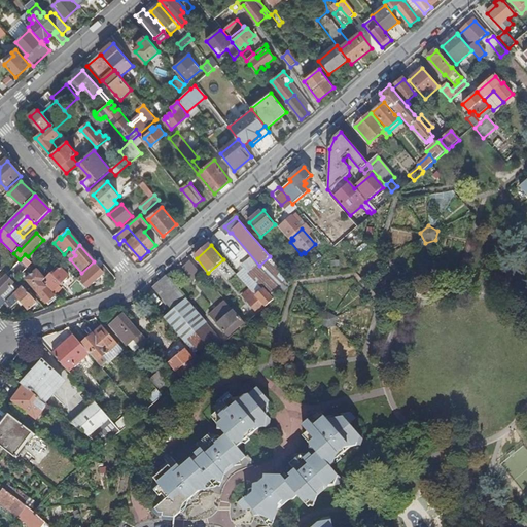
[(273,302),(293,284),(270,256),(259,266),(249,275),(266,294),(267,293),(271,300),(273,302)]
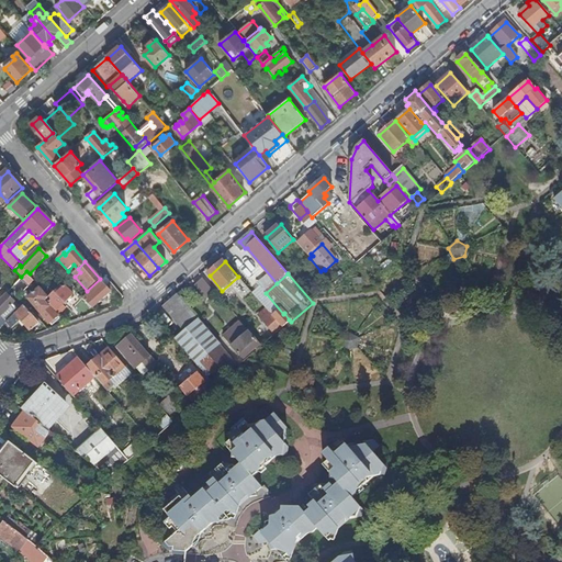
[(27,276),(24,280),(31,287),(35,282),(27,276)]
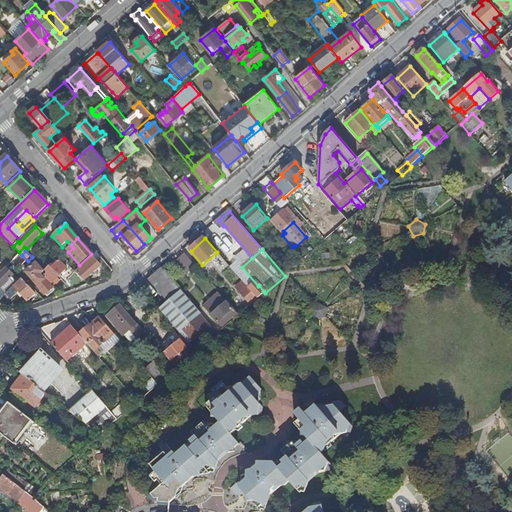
[(22,255),(20,253),(13,260),(20,268),(25,264),(28,261),(22,255)]
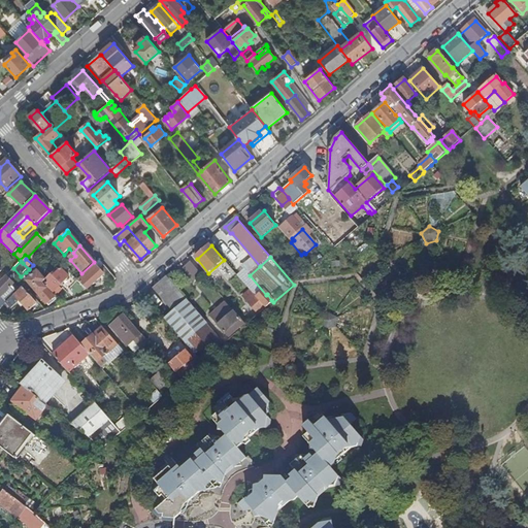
[(202,275),(192,263),(185,268),(196,281),(202,275)]
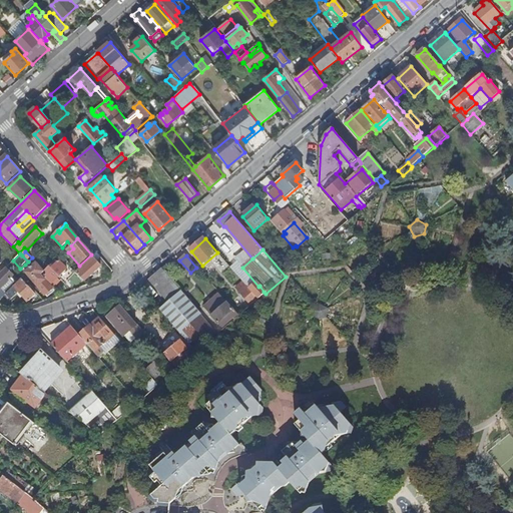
[(69,266),(60,257),(58,260),(59,262),(54,268),(52,266),(50,268),(43,275),(53,284),(52,285),(54,287),(57,284),(55,282),(67,269),(69,266)]
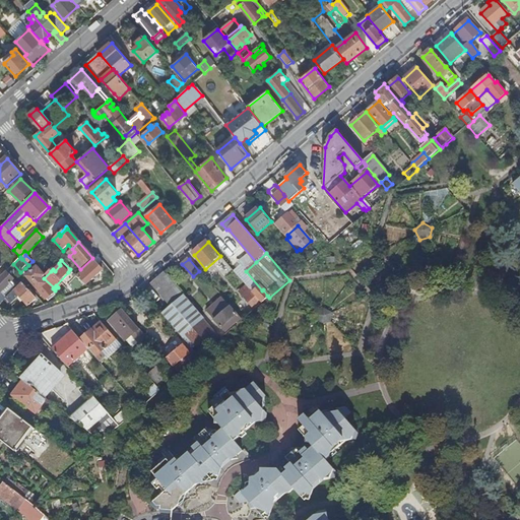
[(46,266),(47,267),(51,271),(53,269),(55,266),(51,261),(46,266)]
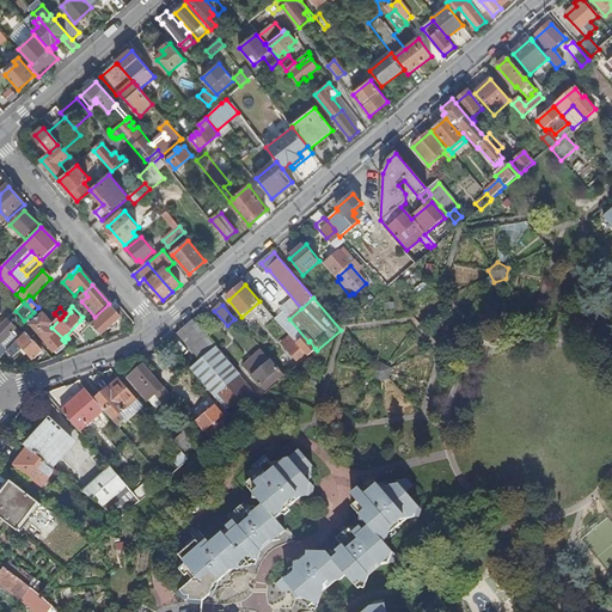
[(136,325),(121,307),(115,312),(114,310),(96,326),(93,324),(92,326),(102,336),(121,319),(130,330),(136,325)]
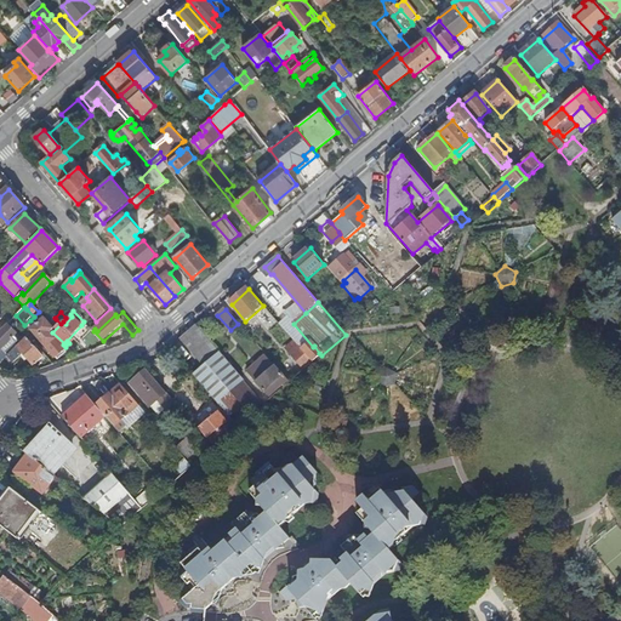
[(22,329),(32,339),(36,335),(56,358),(66,349),(51,334),(52,332),(61,324),(56,319),(50,325),(45,320),(36,326),(30,320),(24,325),(22,329)]
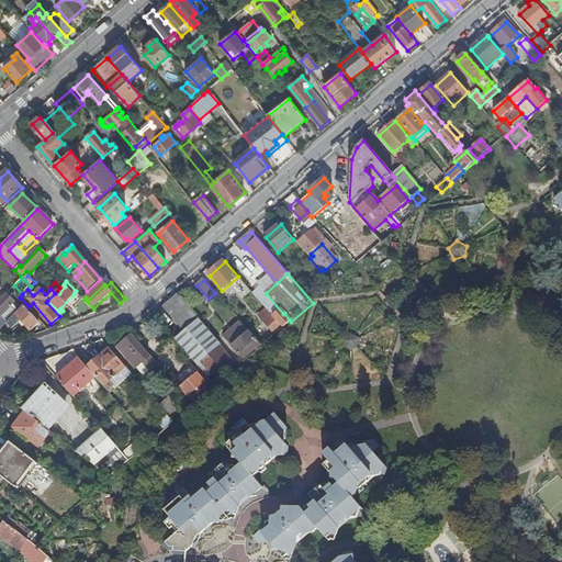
[(184,333),(176,340),(204,373),(216,363),(227,377),(238,367),(178,294),(164,307),(184,333)]
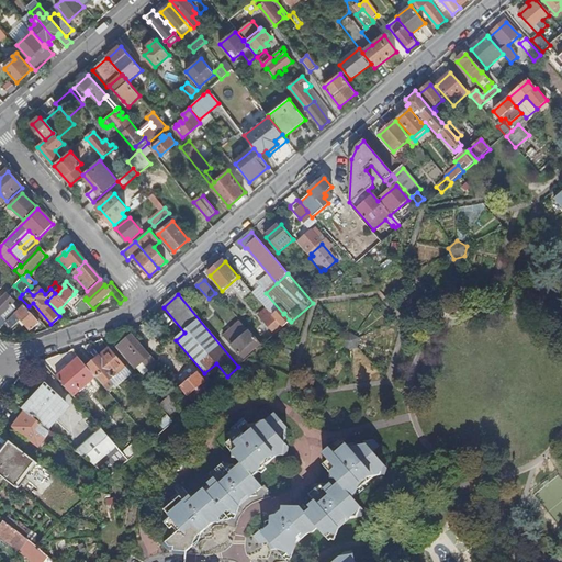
[(0,329),(4,325),(7,324),(4,322),(15,311),(11,306),(15,302),(8,295),(0,302),(0,329)]
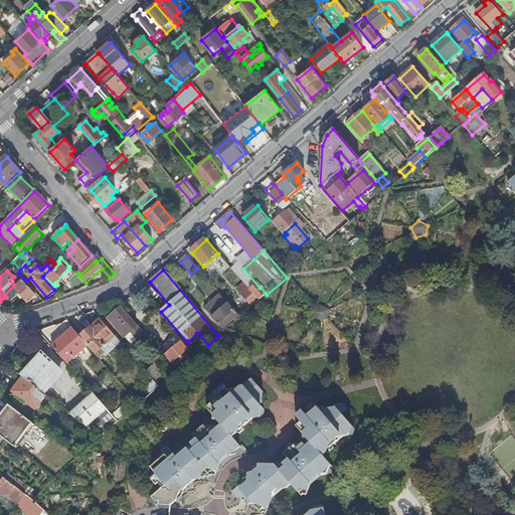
[(6,297),(4,298),(9,303),(20,293),(29,303),(36,297),(23,282),(16,289),(15,288),(6,297)]
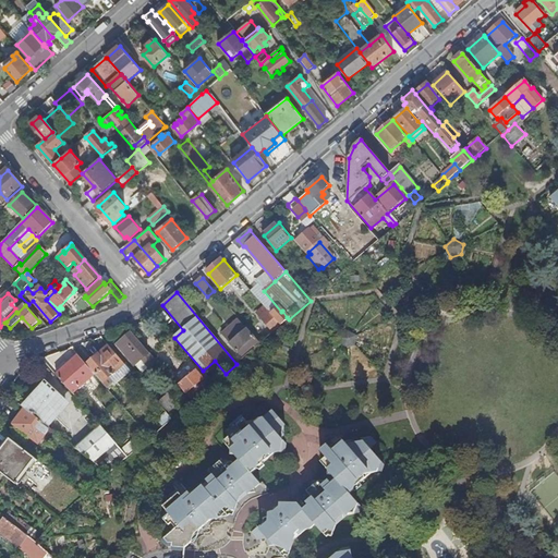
[(279,324),(274,318),(265,307),(257,314),(270,330),(279,324)]
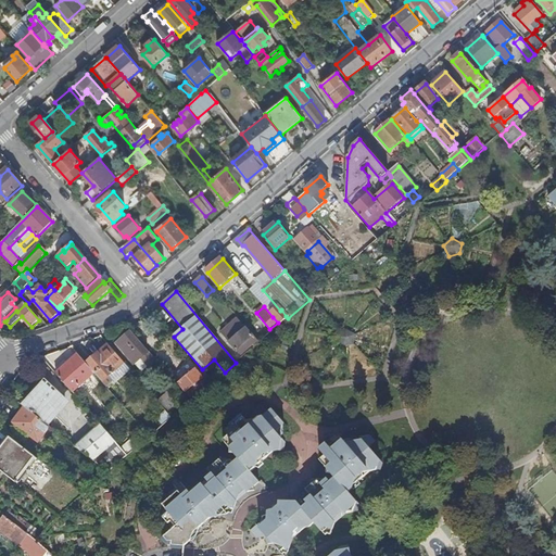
[(281,310),(280,311),(273,317),(278,323),(286,316),(281,310)]
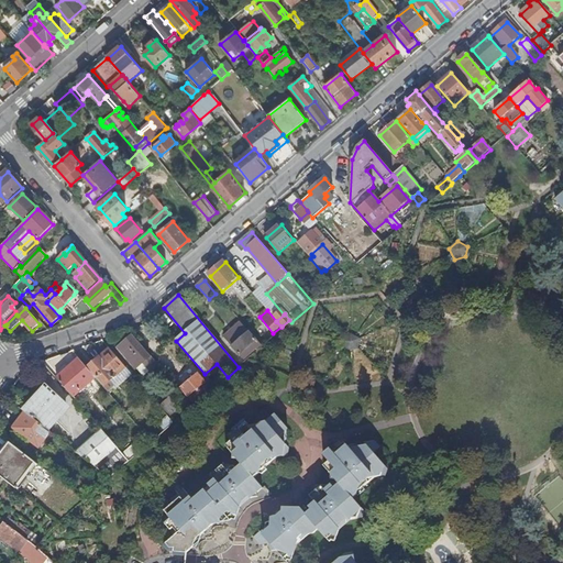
[(256,350),(257,351),(263,348),(257,341),(256,342),(242,324),(224,339),(243,361),(256,350)]
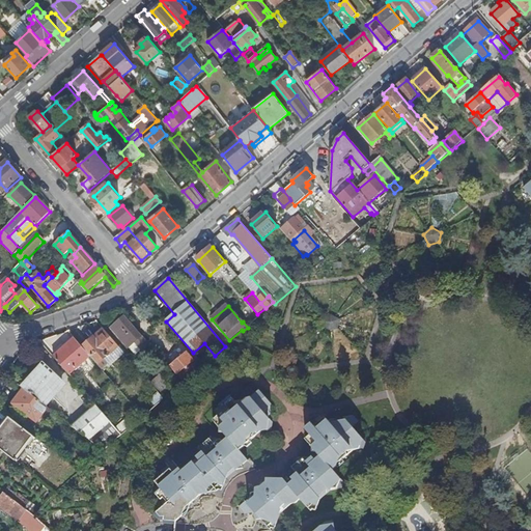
[(146,342),(124,317),(112,329),(131,350),(135,345),(139,350),(146,342)]
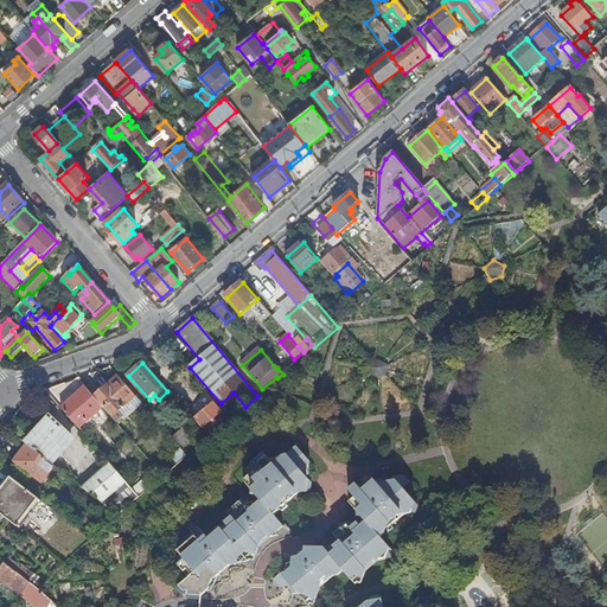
[(95,397),(103,408),(113,417),(119,411),(123,417),(126,420),(144,404),(119,376),(95,397)]
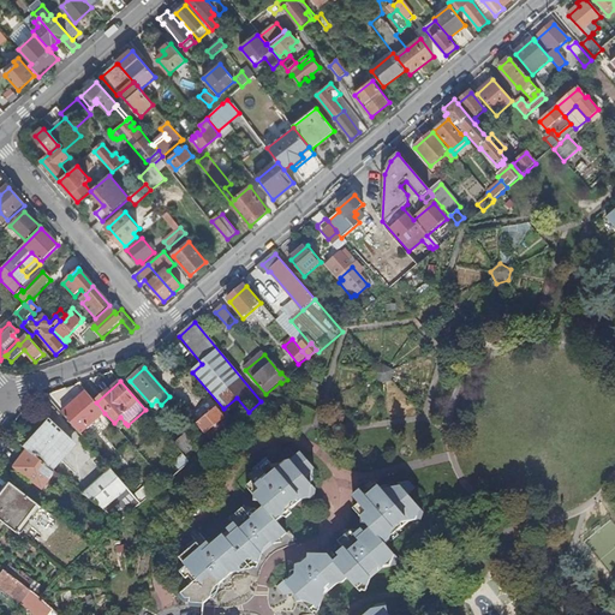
[(88,393),(63,415),(79,435),(105,413),(96,402),(88,393)]
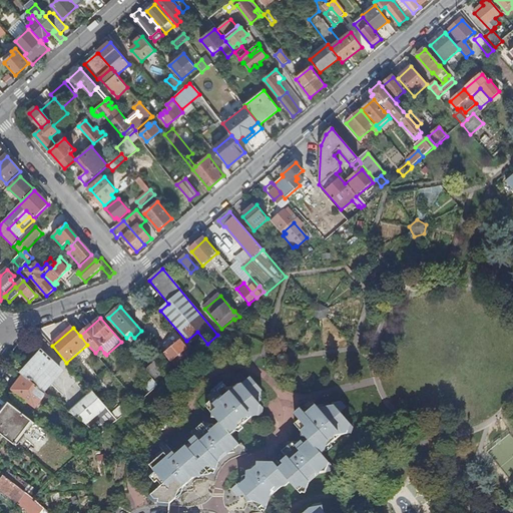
[(165,355),(178,369),(184,364),(182,362),(186,358),(184,356),(189,352),(181,342),(165,355)]
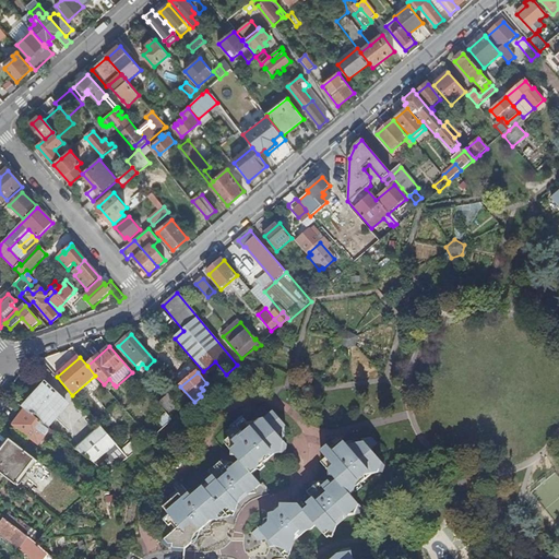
[(108,390),(114,384),(109,379),(104,384),(108,390)]
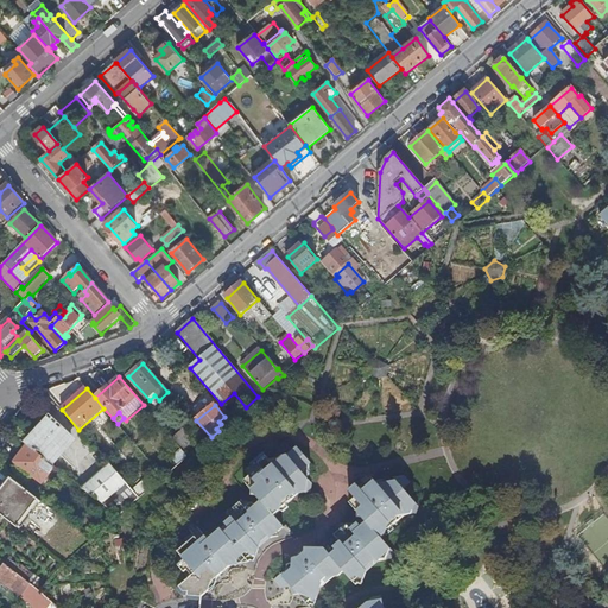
[(51,422),(27,447),(50,464),(73,442),(51,422)]
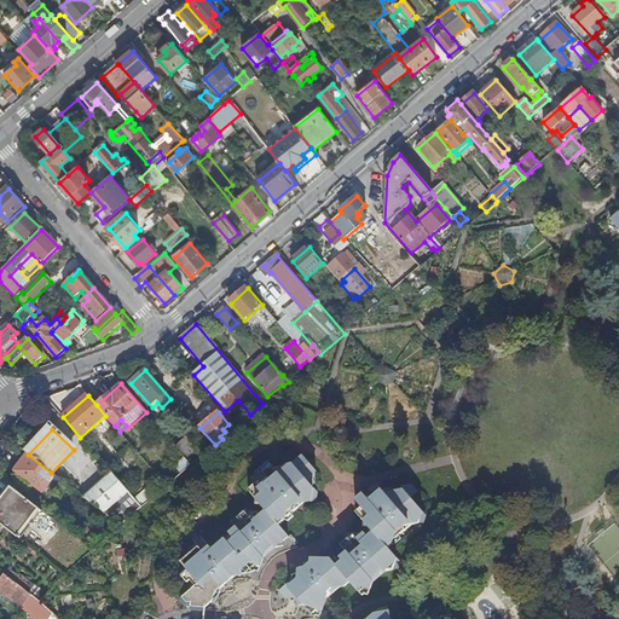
[(192,466),(206,453),(189,435),(177,446),(177,447),(192,466)]
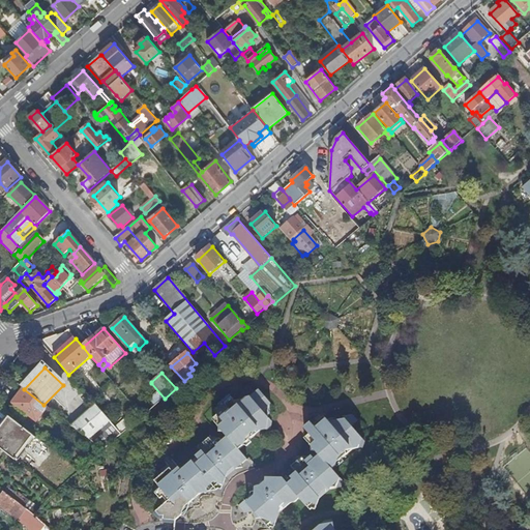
[(156,406),(165,399),(151,383),(143,390),(156,406)]
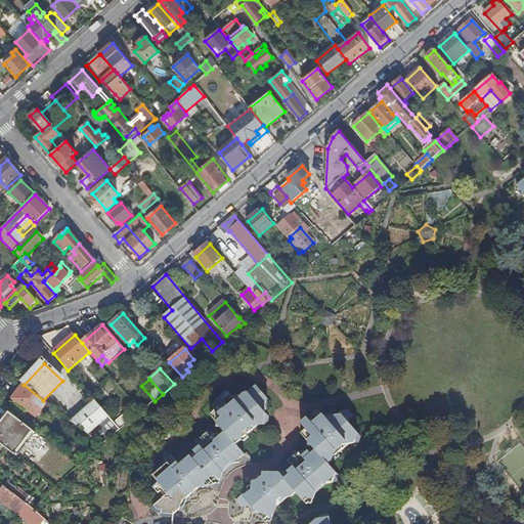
[(43,400),(24,385),(12,399),(13,400),(10,404),(23,413),(26,409),(35,417),(46,402),(43,400)]
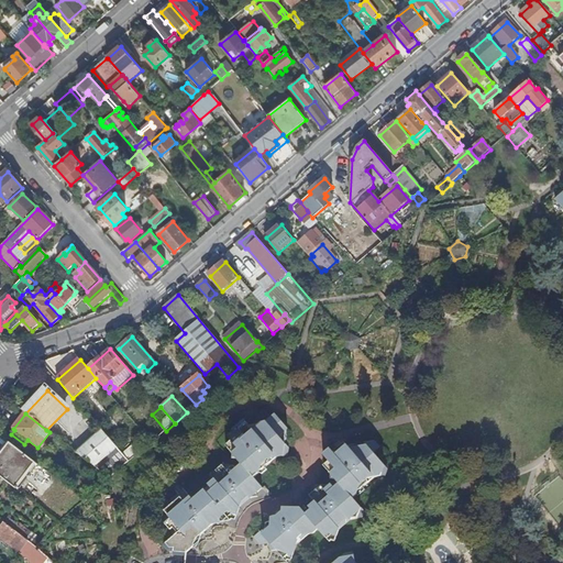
[(260,498),(260,496),(260,494),(264,489),(256,479),(261,475),(262,473),(278,460),(289,457),(290,450),(280,439),(289,431),(277,417),(268,424),(260,427),(254,431),(246,421),(234,432),(238,434),(231,440),(233,443),(229,448),(236,456),(235,461),(240,461),(244,466),(239,471),(235,467),(230,472),(224,466),(212,476),(217,482),(211,487),(216,492),(209,496),(207,493),(195,503),(192,499),(187,505),(183,499),(166,512),(172,519),(166,523),(173,532),(175,530),(179,536),(166,547),(170,552),(177,553),(177,555),(188,556),(189,554),(196,549),(195,547),(202,540),(203,536),(216,526),(221,525),(221,521),(227,517),(230,519),(235,515),(239,516),(241,509),(253,500),(260,498)]
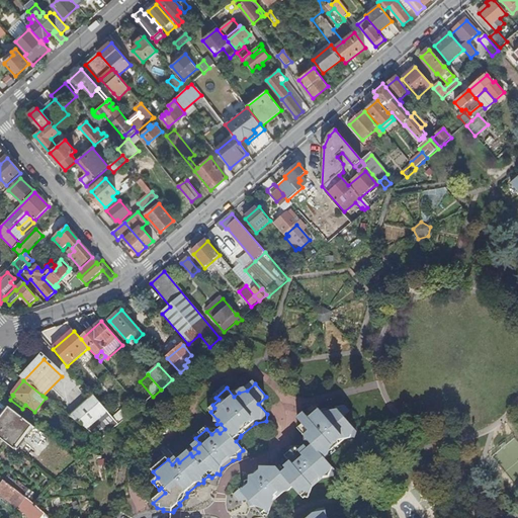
[(71,417),(101,440),(109,434),(118,426),(93,397),(71,417)]
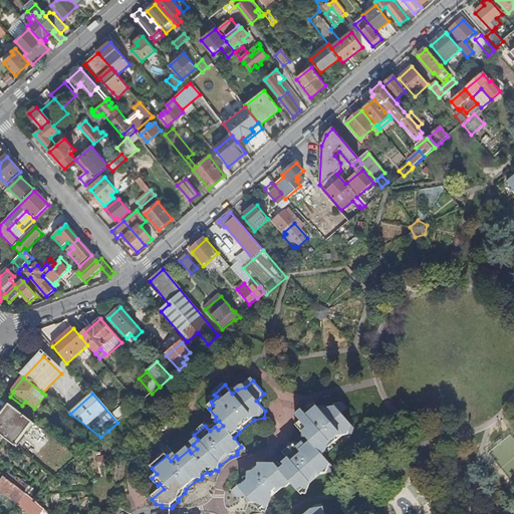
[(0,436),(19,451),(24,444),(20,440),(33,424),(9,405),(0,417),(0,436)]
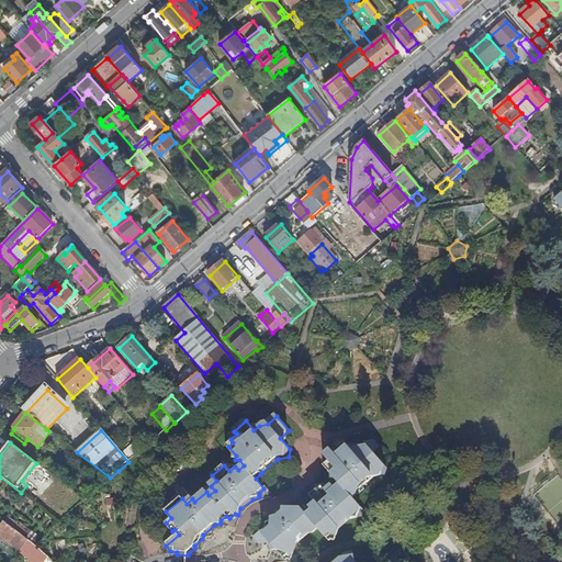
[(279,516),(279,517),(278,518),(272,521),(272,524),(268,526),(267,535),(257,542),(263,550),(272,546),(273,553),(278,553),(284,561),(290,555),(293,557),(296,547),(310,536),(313,535),(319,530),(328,541),(334,537),(338,538),(340,530),(351,520),(361,519),(363,513),(352,499),(356,496),(357,492),(373,478),(385,478),(388,471),(372,454),(379,449),(373,444),(355,446),(350,450),(343,448),(327,460),(329,463),(324,468),(340,486),(335,491),(332,487),(326,492),(322,487),(311,497),(316,504),(311,509),(314,514),(308,518),(302,510),(284,510),(284,514),(279,516)]
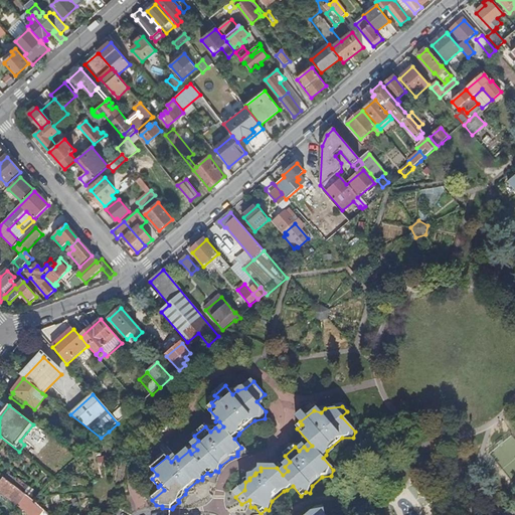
[(0,491),(29,514),(37,504),(33,502),(30,499),(4,478),(0,483),(0,491)]
